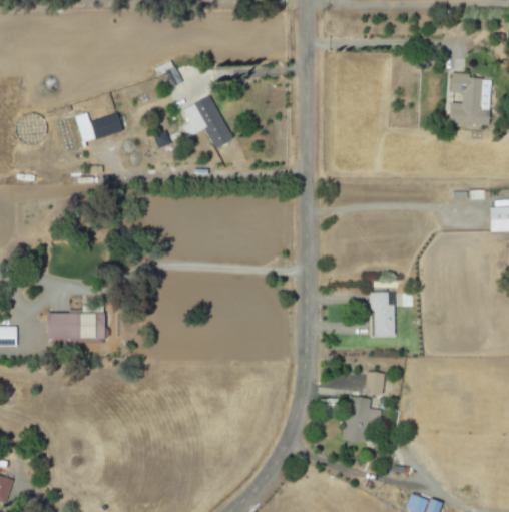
[(163,71),(166,70),(172,86),(181,82),(172,60),(160,65),(163,71)]
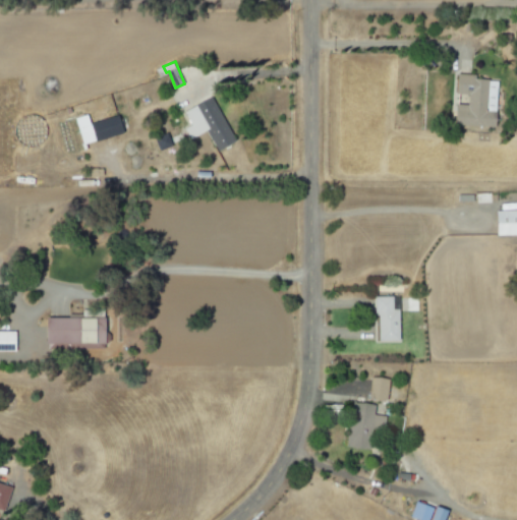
[(496,126),(496,111),(487,111),(490,78),(476,78),(476,74),(457,73),(456,93),(469,94),(468,104),(456,104),(455,124),(496,126)]
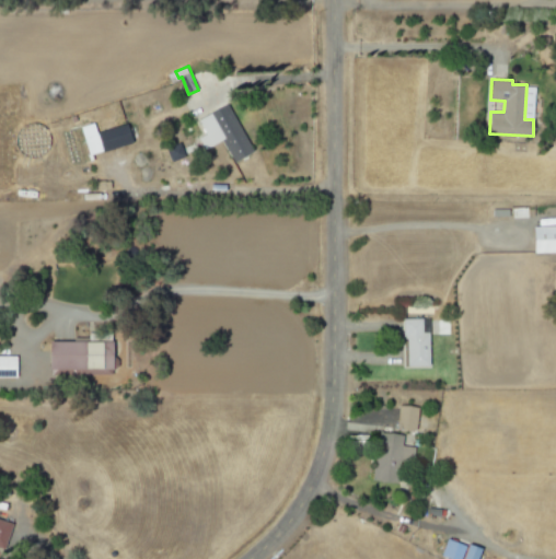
[(199,118),(207,134),(200,137),(207,150),(224,140),(235,161),(254,152),(230,104),(199,118)]
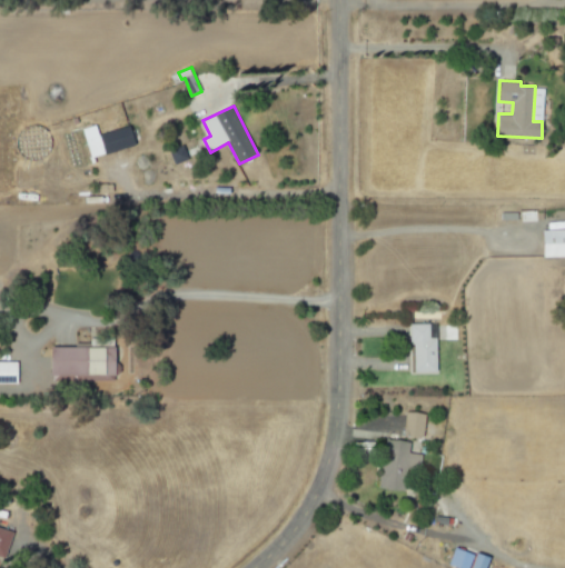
[(100,133),(97,125),(82,129),(91,158),(135,145),(128,125),(100,133)]
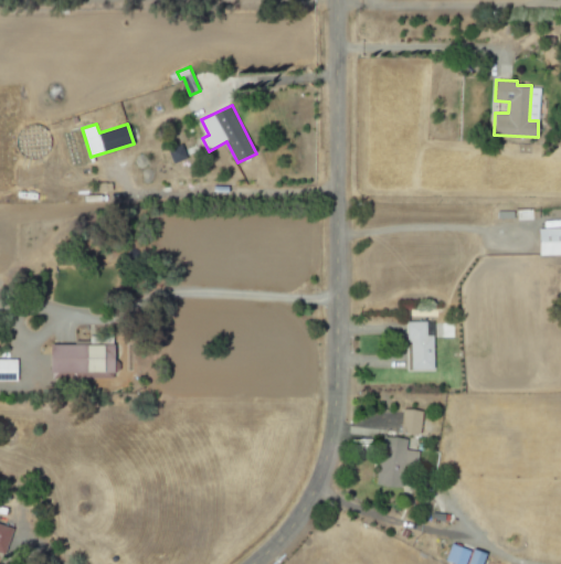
[(560,227),(538,229),(539,255),(560,254),(560,227)]
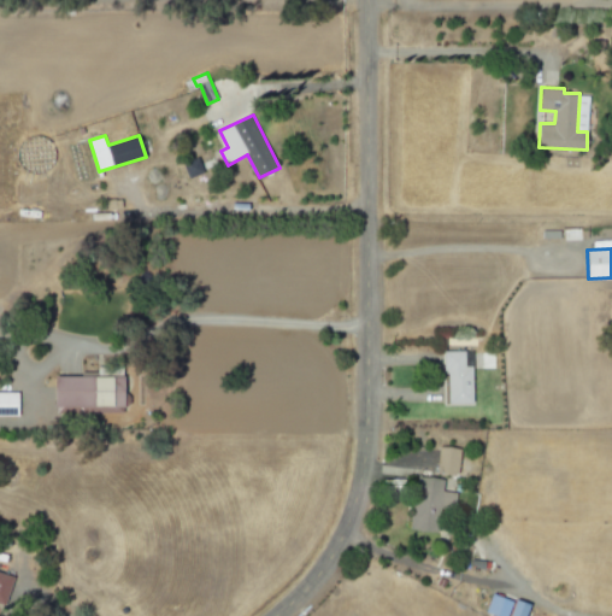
[(474,365),(466,365),(466,350),(447,351),(447,403),(474,403),(474,365)]
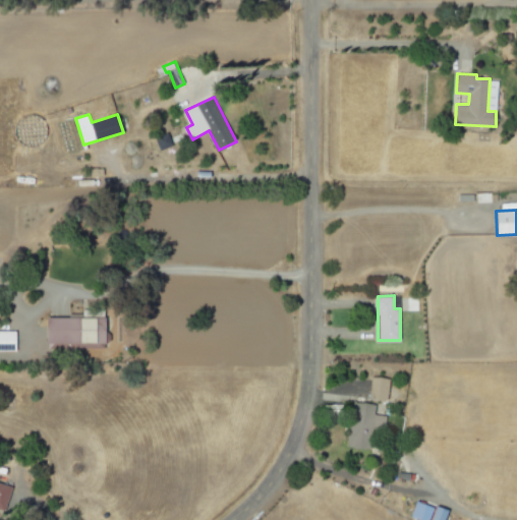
[(46,345),(104,344),(104,318),(45,319),(46,345)]
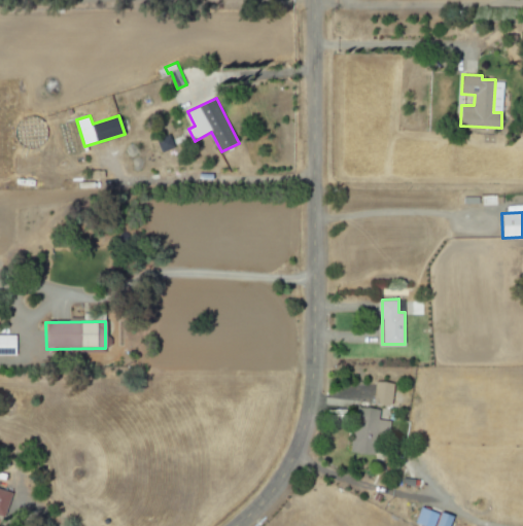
[(16,335),(0,334),(0,354),(16,354),(16,335)]
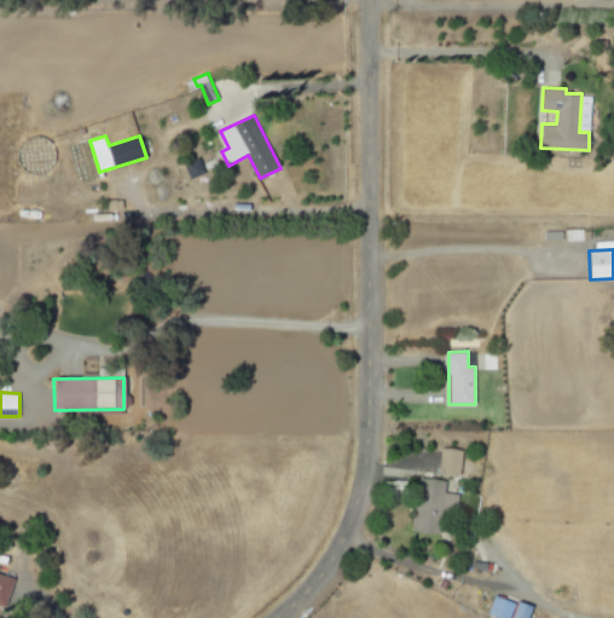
[(459,475),(463,450),(441,448),(439,473),(459,475)]
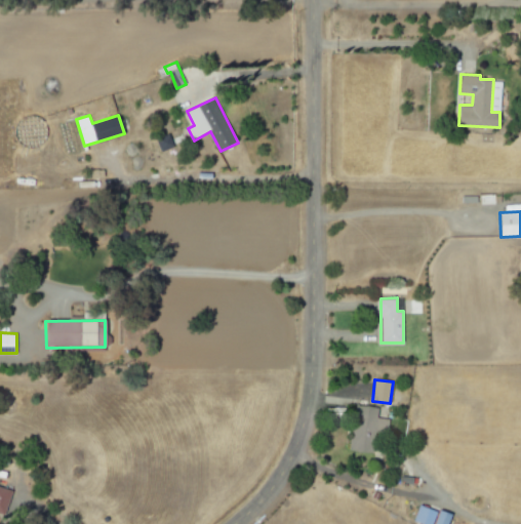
[(350,450),(374,452),(375,436),(389,438),(391,418),(377,417),(378,407),(355,405),(350,450)]
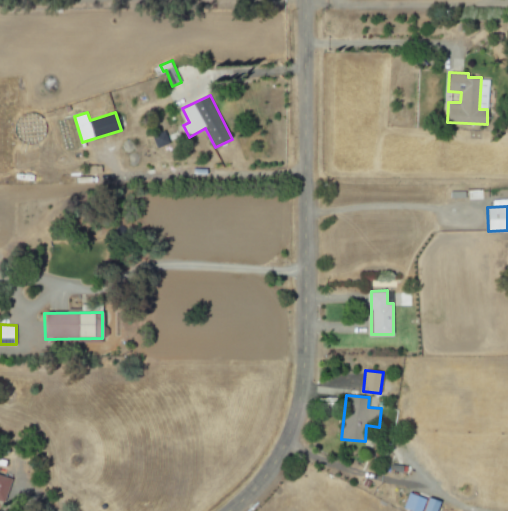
[(0,501),(4,503),(11,478),(0,474),(0,501)]
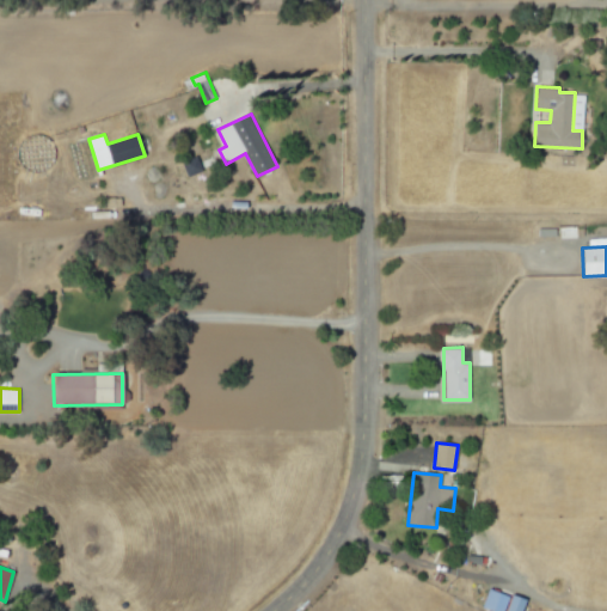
[(497,610),(521,610),(525,600),(486,588),(482,606),(497,610)]
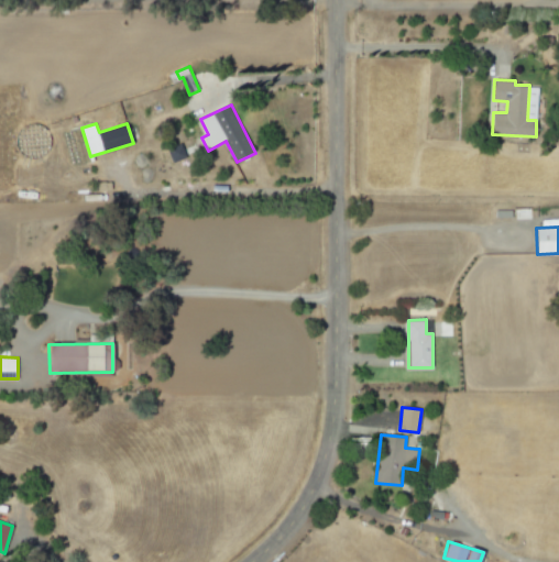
All buildings are outlined.
